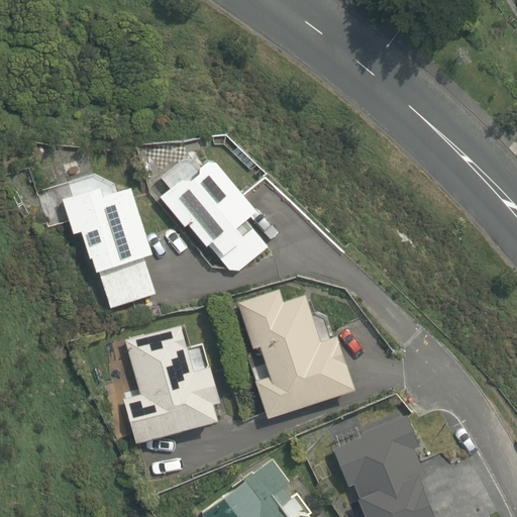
[(156,192),(159,196),(182,224),(185,222),(199,239),(202,243),(210,237),(216,243),(211,247),(229,269),(235,276),(241,271),(269,248),(246,220),(242,216),(253,207),(210,157),(195,164),(197,167),(187,176),(181,175),(156,192)]
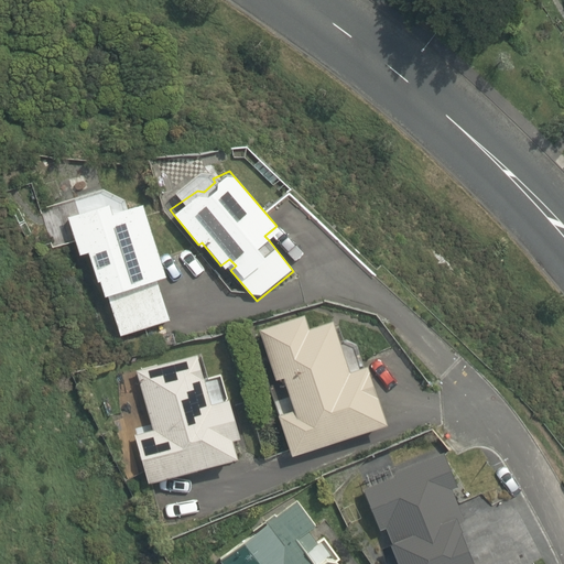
[(96,267),(119,334),(167,317),(154,280),(162,278),(134,197),(108,206),(102,191),(43,210),(54,245),(64,240),(62,234),(69,231),(75,245),(82,242),(91,269),(96,267)]
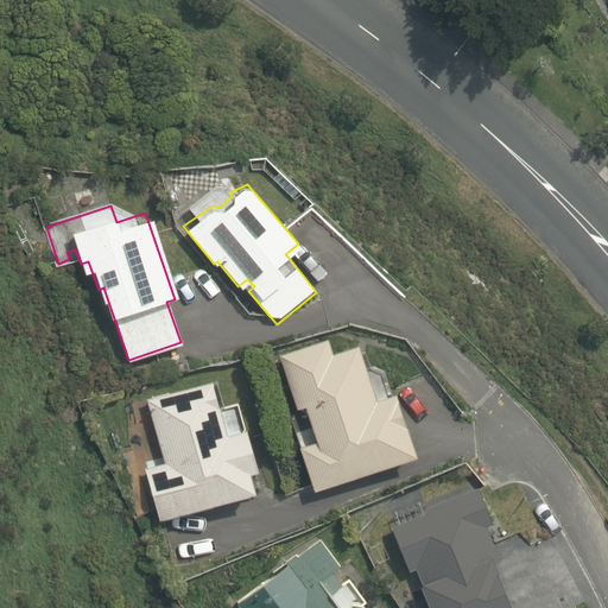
[(340,358),(336,346),(284,359),(298,416),(310,413),(320,448),(308,451),(320,498),(432,468),(413,396),(392,401),(385,377),(373,380),(366,350),(340,358)]
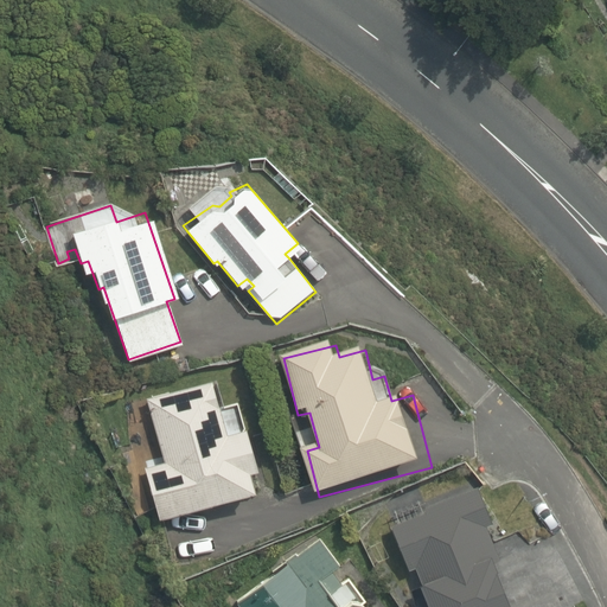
[(159,517),(255,489),(249,467),(257,465),(246,427),(227,433),(210,378),(147,397),(165,461),(145,468),(159,517)]
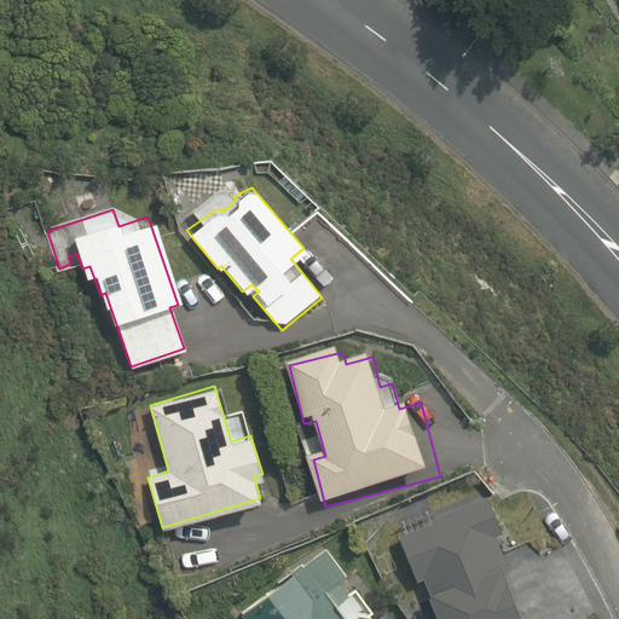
[(401,538),(420,585),(433,580),(446,618),(531,618),(502,538),(508,537),(496,503),(401,538)]
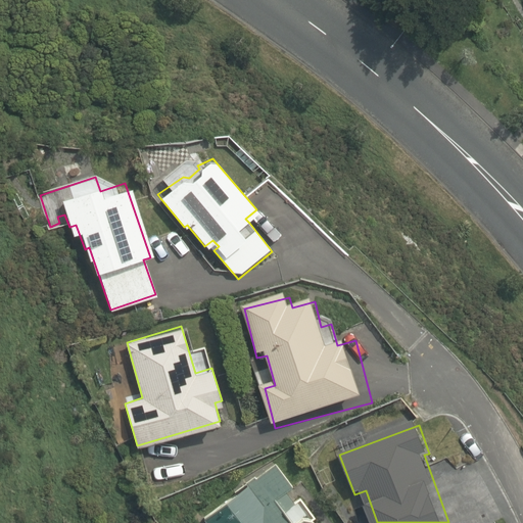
[(203,516),(208,522),(315,522),(312,518),(301,517),(294,522),(284,509),(294,502),(286,490),(293,485),(276,462),(203,516)]
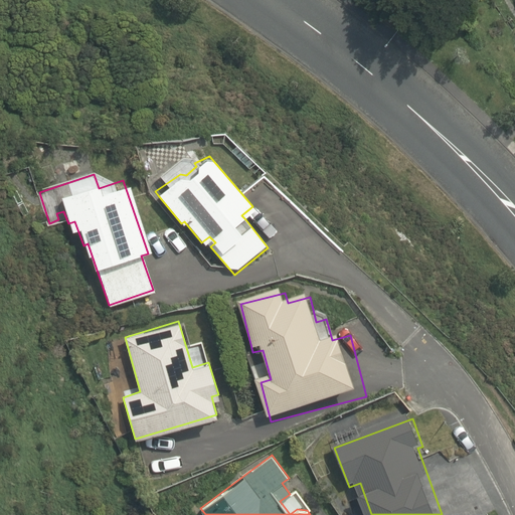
All buildings are outlined.
